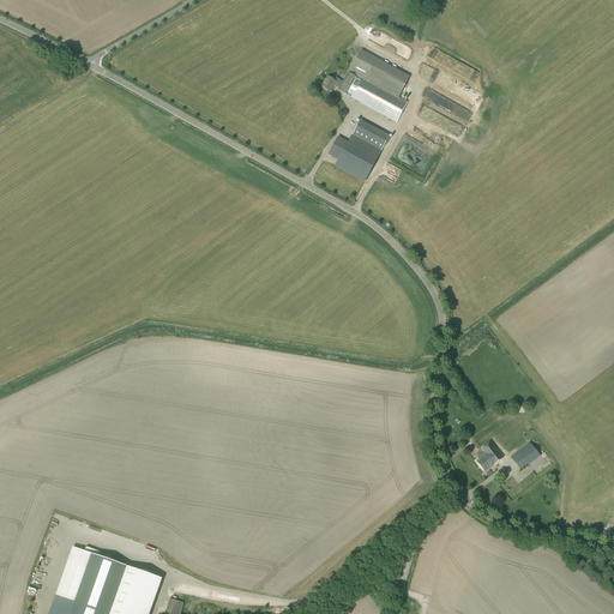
[(410,78),(362,52),(349,73),(343,82),(333,76),(332,79),(327,77),(321,86),(330,92),(333,86),(338,89),(338,90),(351,98),(397,122),(408,102),(399,97),(410,78)]
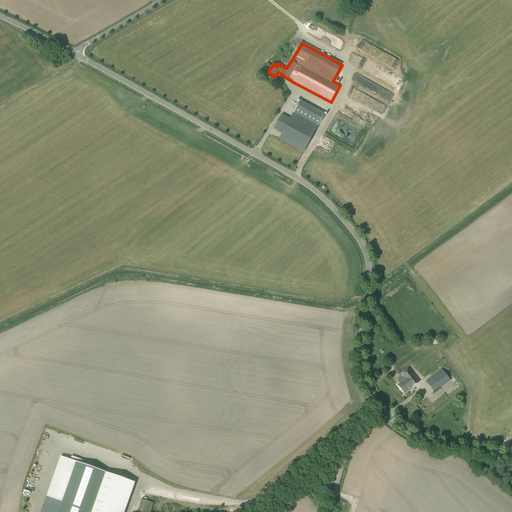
[(282,114),(274,129),(282,134),(280,138),(304,152),(317,127),(293,114),(291,118),(282,114)]
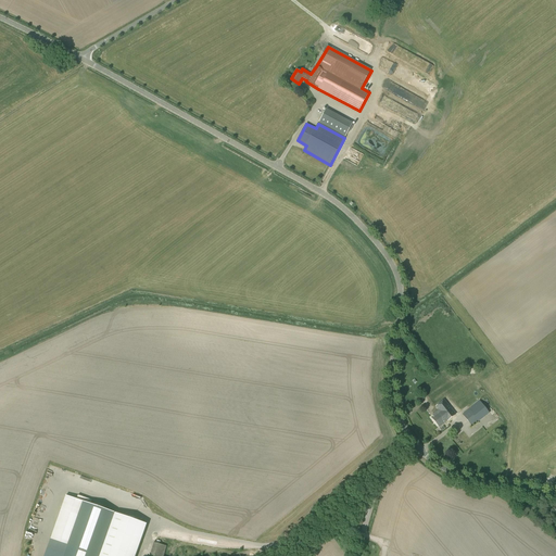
[(454,392),(442,377),(424,391),(436,406),(439,409),(431,416),(432,417),(431,418),(439,428),(460,412),(459,412),(467,405),(456,391),(454,392)]
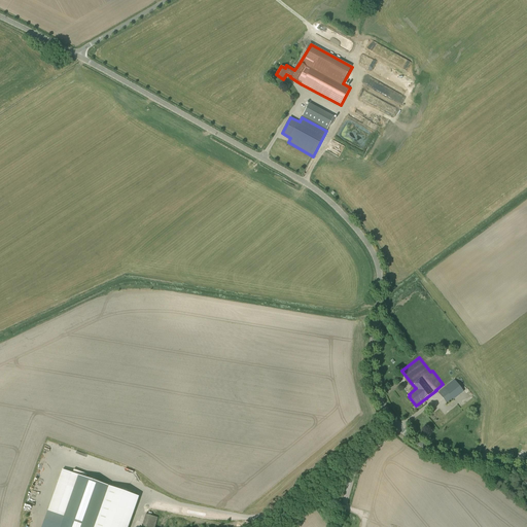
[(447,386),(449,388),(441,393),(448,402),(455,396),(456,397),(463,392),(455,380),(447,386)]
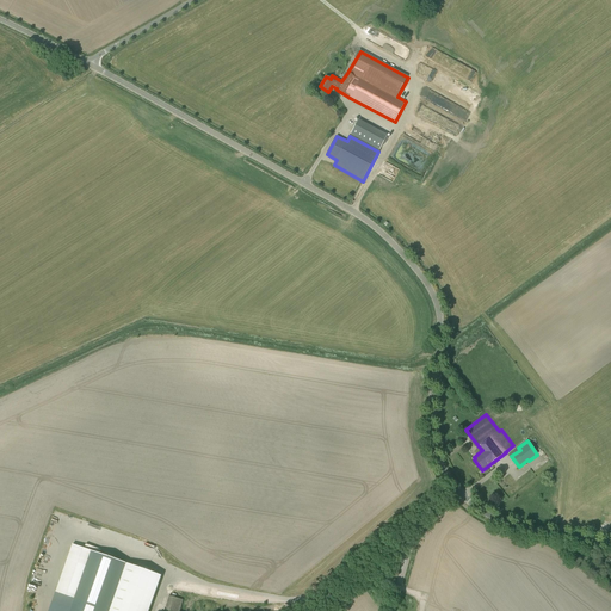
[(92,548),(75,597),(110,610),(109,610),(148,610),(161,576),(127,563),(125,563),(127,560),(92,548)]
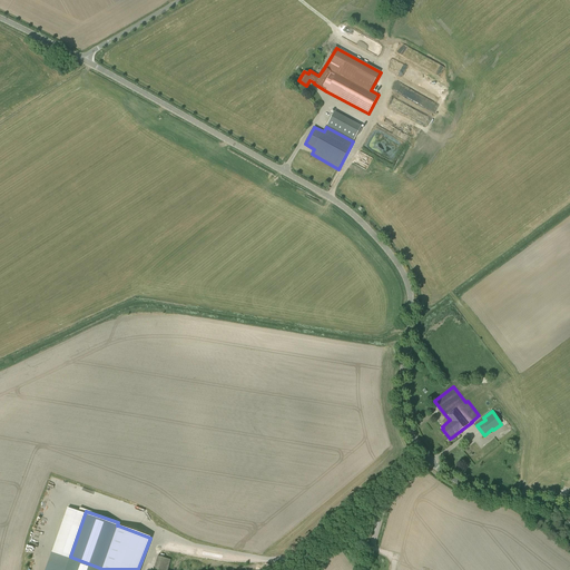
[(167,569),(170,560),(157,557),(153,569),(167,569)]
